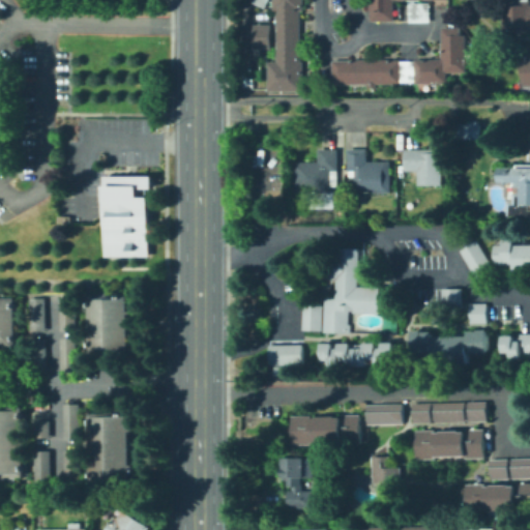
[(273,0),(304,0),(304,11),(301,11),(301,62),(303,62),(303,91),(268,91),(268,62),(277,62),(277,11),(273,11),(273,0)]
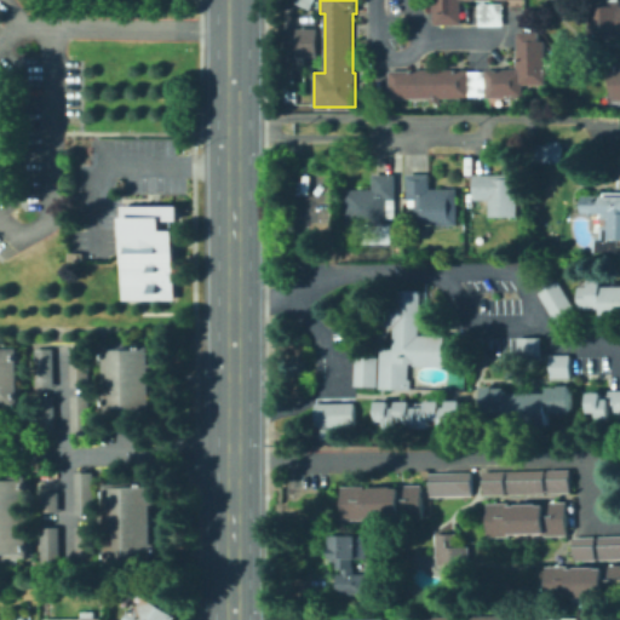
[(504,0),(504,1),(499,0),(461,0),(461,24),(434,26),(432,12),(432,0),(504,0)]
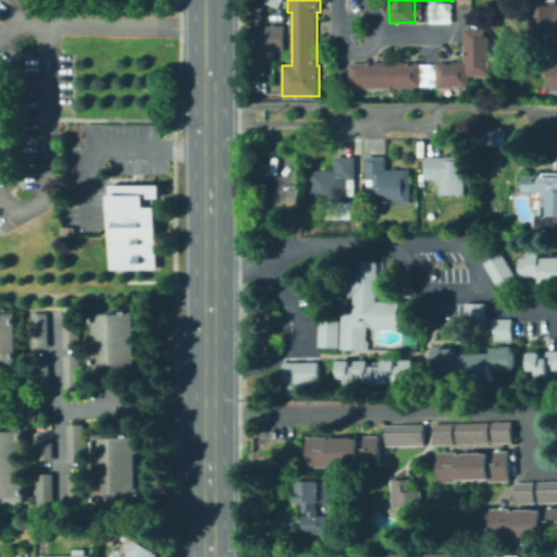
[(556,34),(529,34),(529,1),(547,1),(547,0),(556,0),(556,34)]
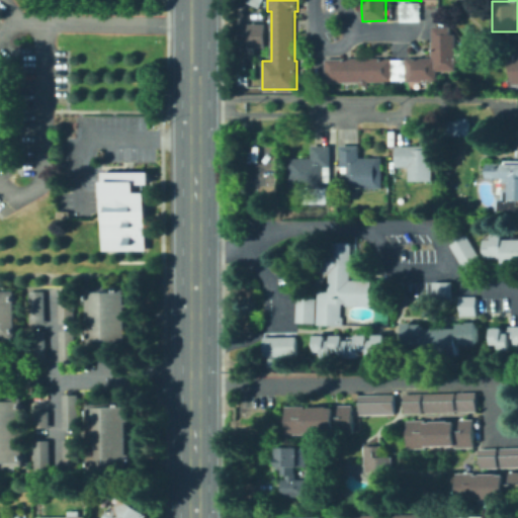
[(420,3),(421,22),(401,22),(401,3),(420,3)]
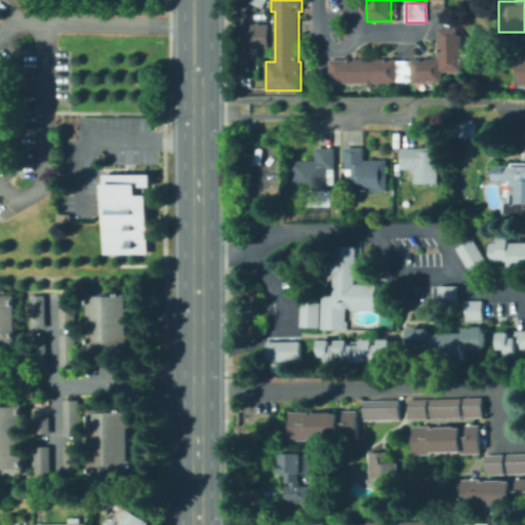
[(270,27),(271,46),(251,46),(251,27),(270,27)]
